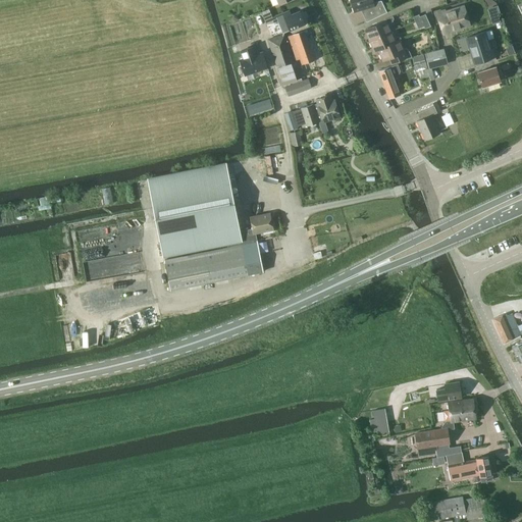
[(387,11),(384,5),(381,0),(380,0),(374,2),(372,0),(351,0),(355,12),(365,8),(371,19),(387,11)]
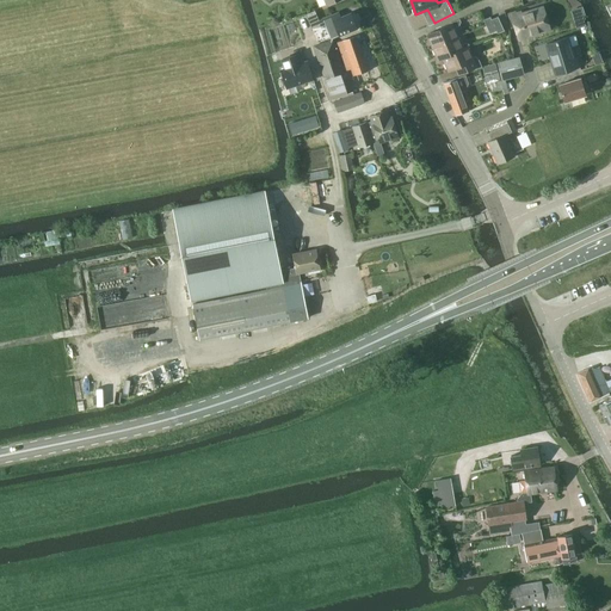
[(522,14),(522,11),(512,14),(520,37),(550,28),(544,7),(522,14)]
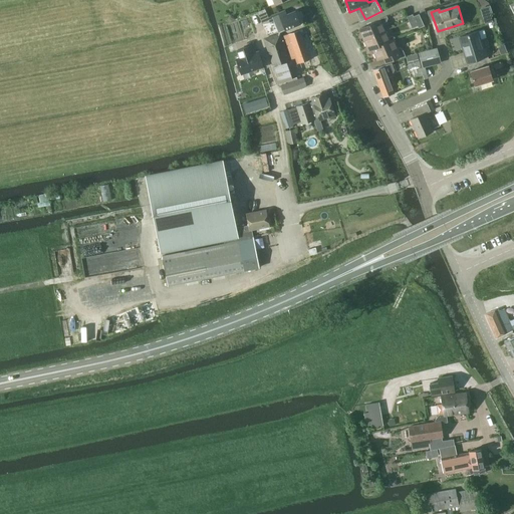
[(295,11),(287,14),(285,10),(268,17),(265,9),(257,12),(263,24),(271,22),(281,18),(286,30),(300,23),(295,11)]
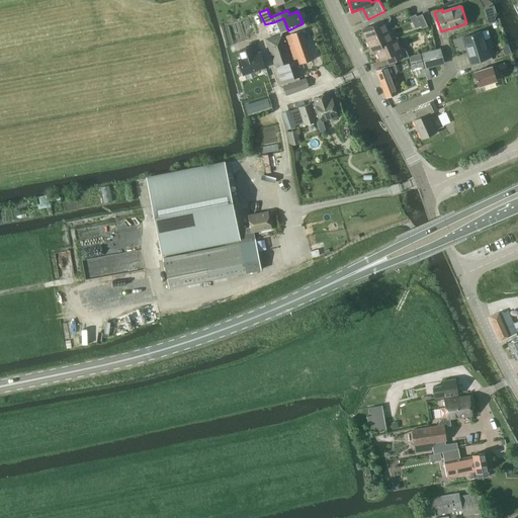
[(422,25),(417,16),(416,13),(410,16),(416,28),(421,25),(422,25)]
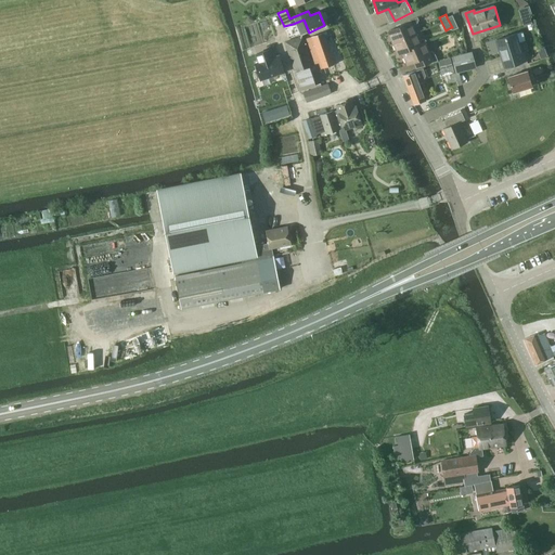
[(453,14),(447,17),(452,27),(451,27),(452,30),(459,27),(453,14)]
